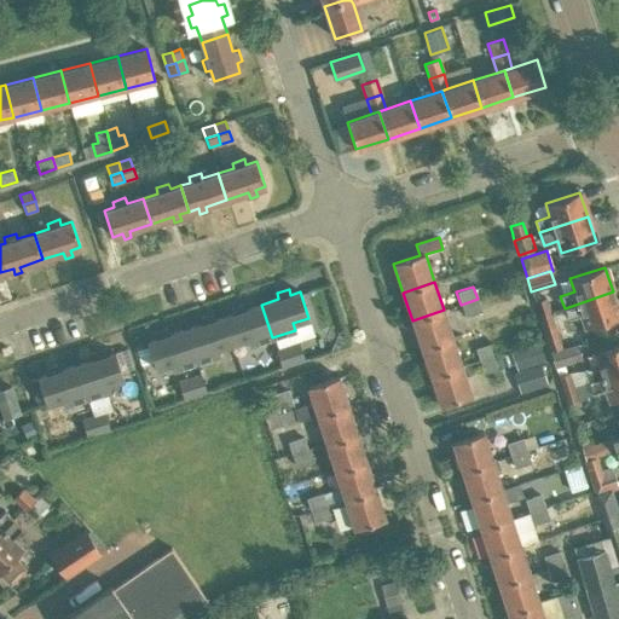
[(618,317),(618,311),(613,291),(565,308),(568,319),(582,316),(586,328),(618,317)]
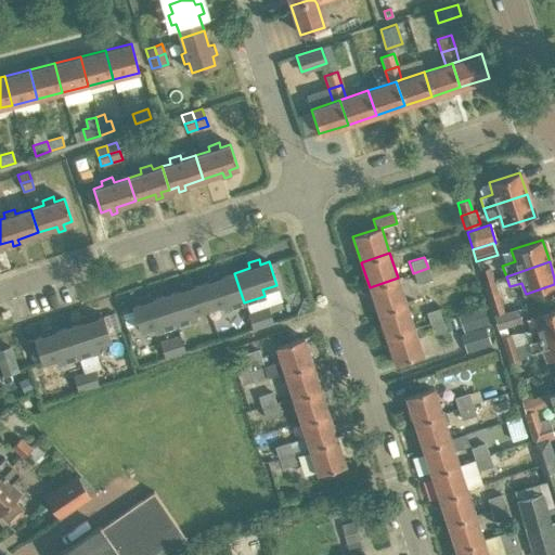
[(482,284),(494,281),(490,267),(478,270),(482,284)]
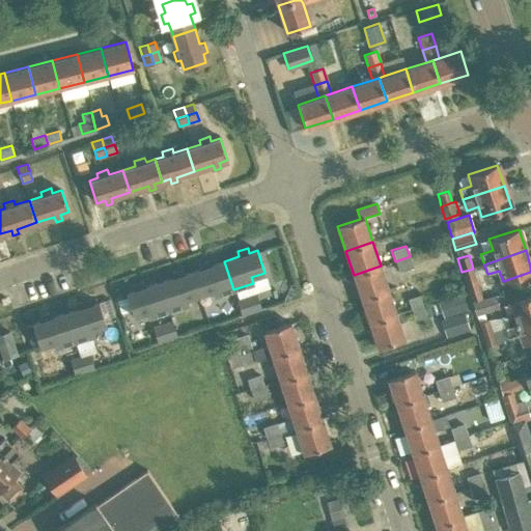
[(413,268),(410,256),(395,261),(399,272),(413,268)]
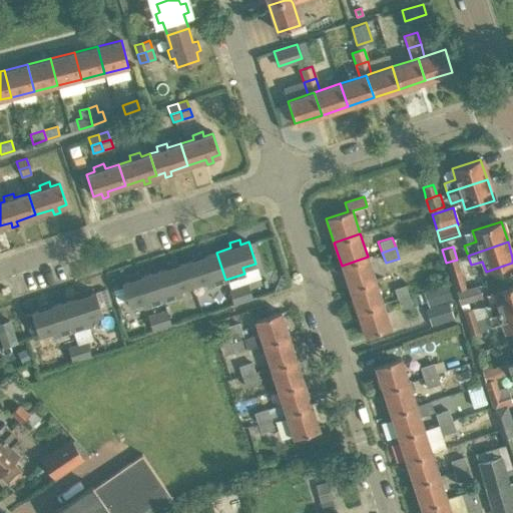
[(225,280),(216,252),(202,257),(201,251),(191,255),(192,261),(185,263),(192,284),(204,280),(206,286),(225,280)]
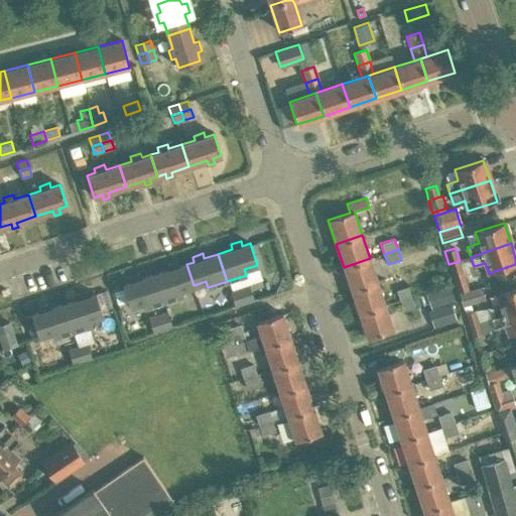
[(377,282),(370,258),(344,267),(351,290),(377,282)]
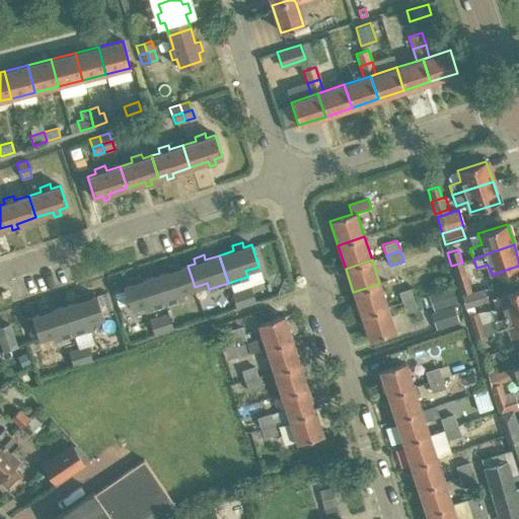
[(170,272),(155,276),(164,304),(183,297),(181,292),(195,287),(188,266),(180,268),(178,263),(168,267),(170,272)]
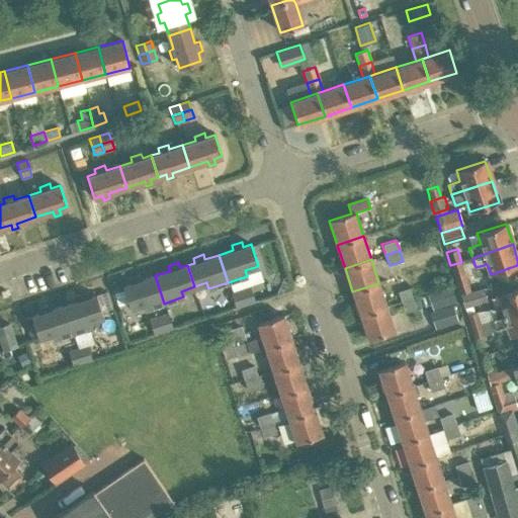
[(461,262),(450,265),(460,294),(470,291),(461,262)]
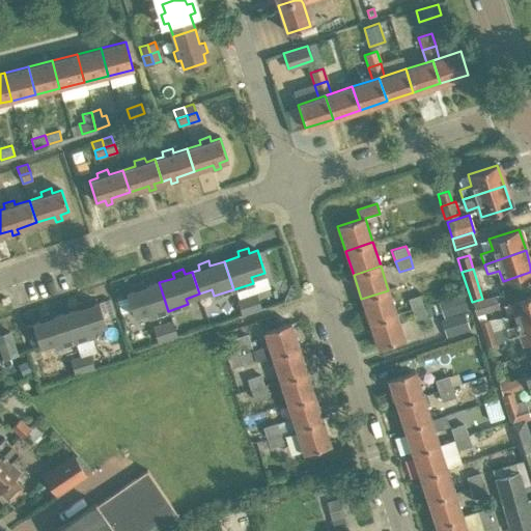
[(168,311),(159,282),(145,287),(143,282),(133,285),(135,290),(127,294),(133,315),(147,311),(149,317),(168,311)]
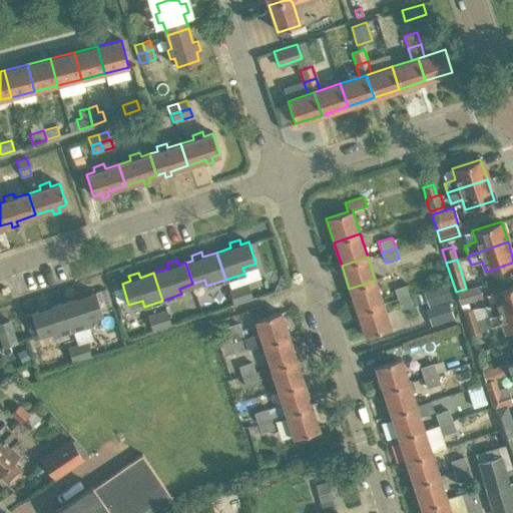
[(383,304),(375,281),(349,289),(357,312),(383,304)]
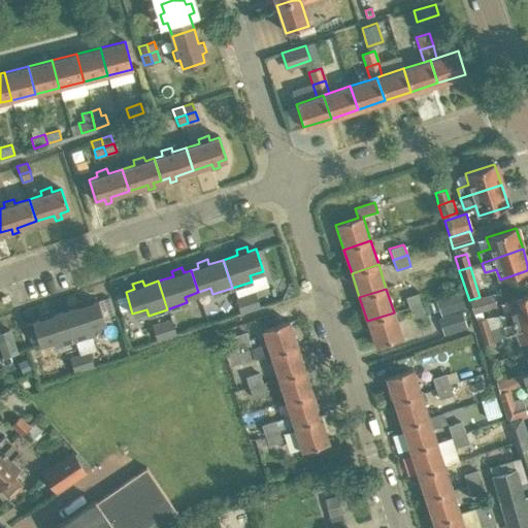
[(244,294),(250,310),(260,307),(254,291),(244,294)]
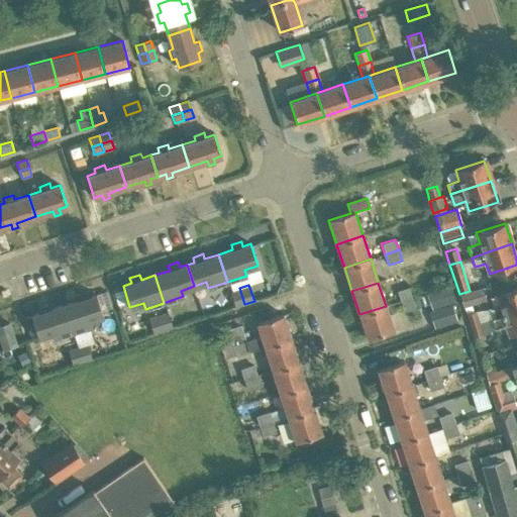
[(400,301),(414,297),(410,286),(397,291),(400,301)]
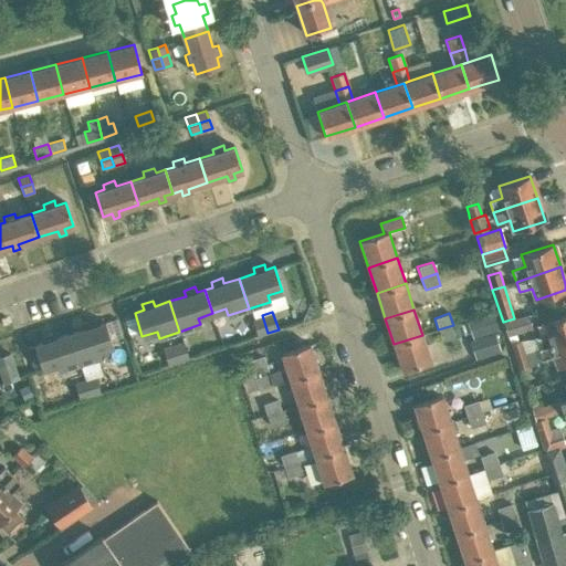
[(537,348),(565,339),(565,314),(543,322),(547,333),(534,337),(537,348)]
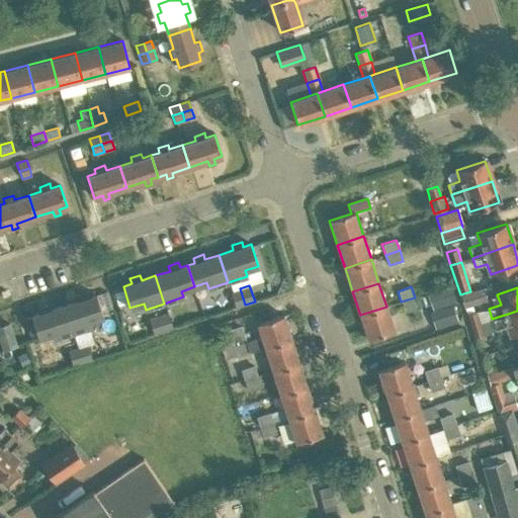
[(245,305),(240,288),(231,291),(236,308),(245,305)]
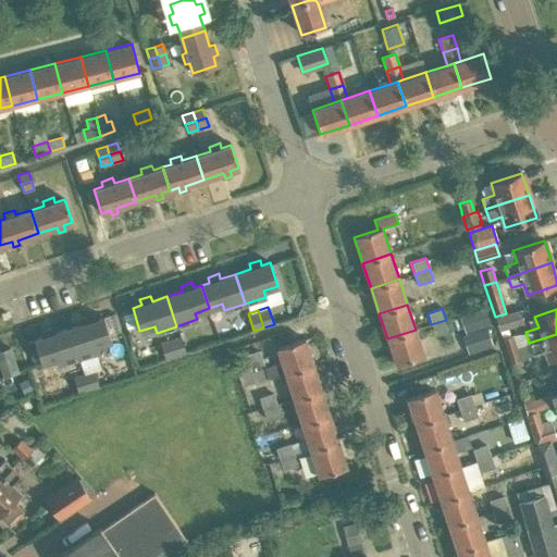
[(490,326),(485,310),(458,317),(471,332),(490,326)]
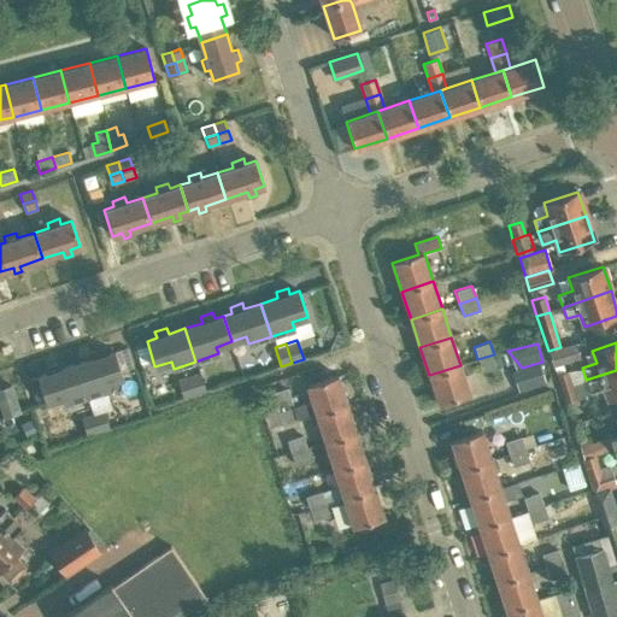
[(576,344),(560,347),(548,351),(553,366),(581,359),(576,344)]
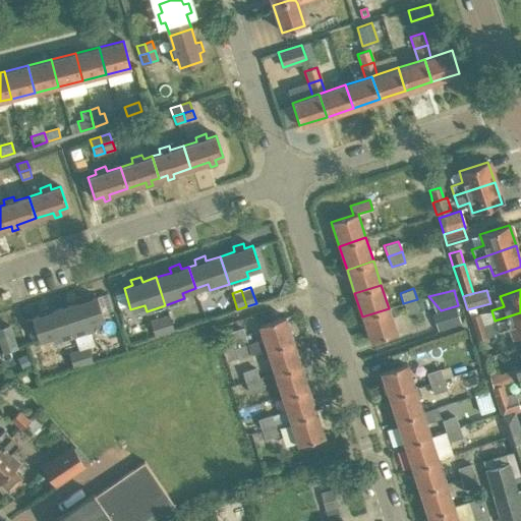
[(104,319),(97,297),(89,299),(87,294),(76,297),(78,302),(64,307),(73,335),(93,329),(91,323),(104,319)]
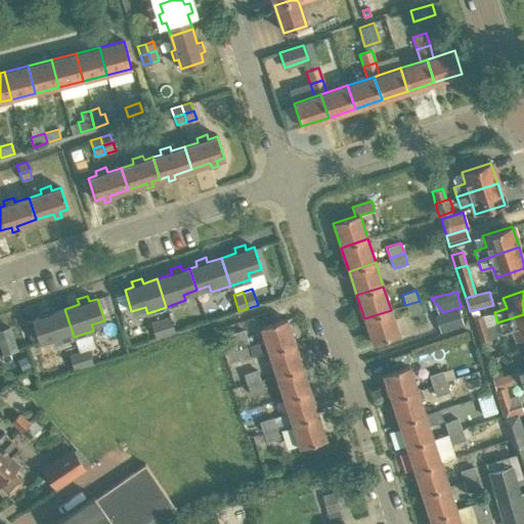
[(420,301),(405,305),(409,316),(423,311),(420,301)]
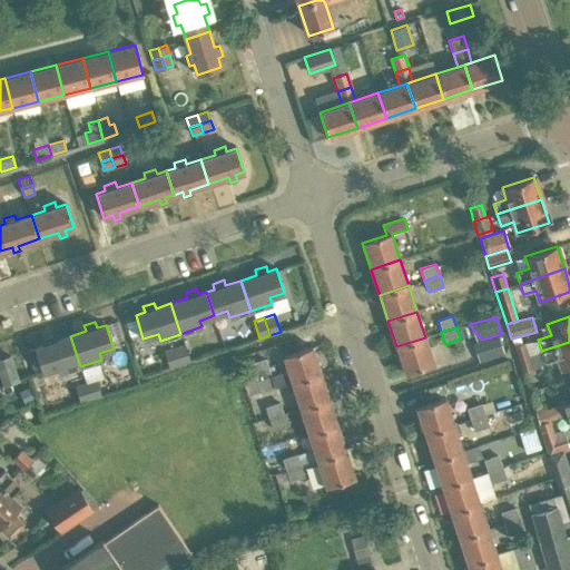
[(80,366),(70,336),(55,342),(52,336),(41,340),(43,345),(35,349),(42,372),(57,366),(59,373),(80,366)]
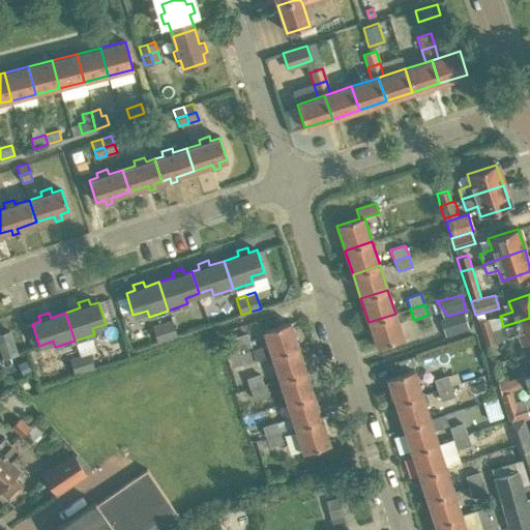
[(395,314),(369,322),(377,347),(404,339),(395,314)]
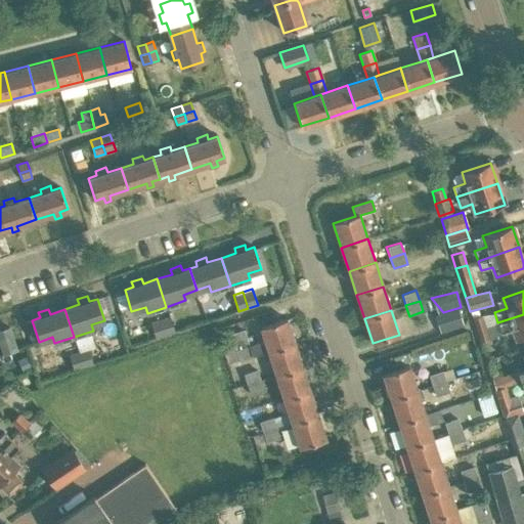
[(459,310),(433,317),(438,334),(463,325),(459,310)]
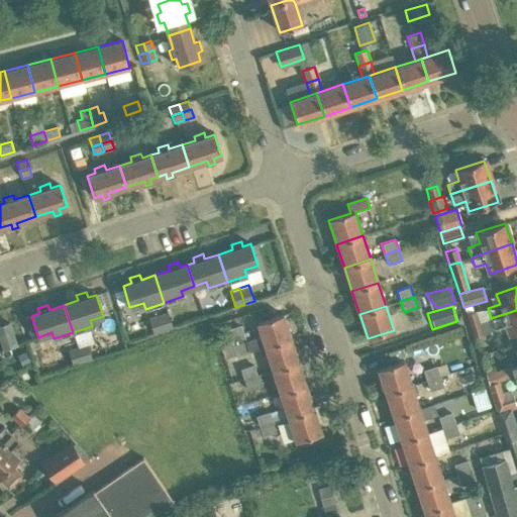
[(470,325),(480,322),(476,310),(466,313),(470,325)]
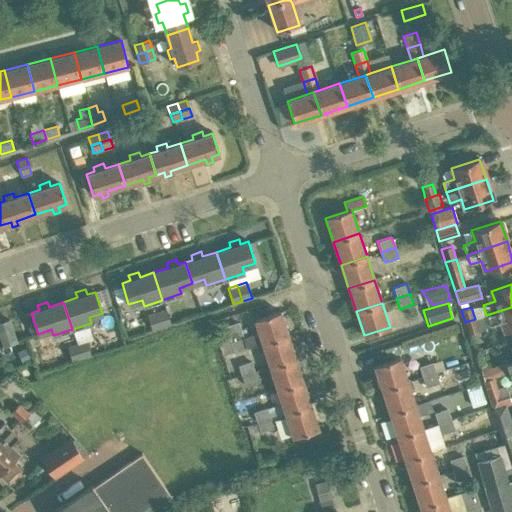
[(511,307),(486,315),(475,319),(465,322),(469,334),(479,331),(477,327),(489,323),(490,325),(501,321),(505,332),(511,329),(511,307)]
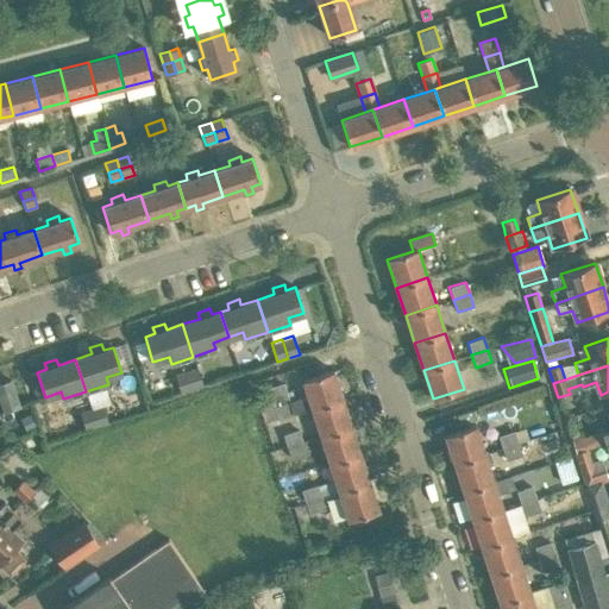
[(198,368),(186,371),(193,390),(203,387),(198,368)]
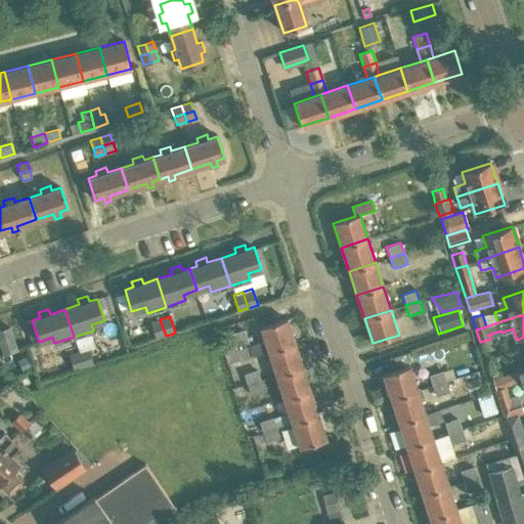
[(268,352),(295,343),(287,318),(260,328),(264,340),(225,353),(229,364),(253,356),(268,352)]
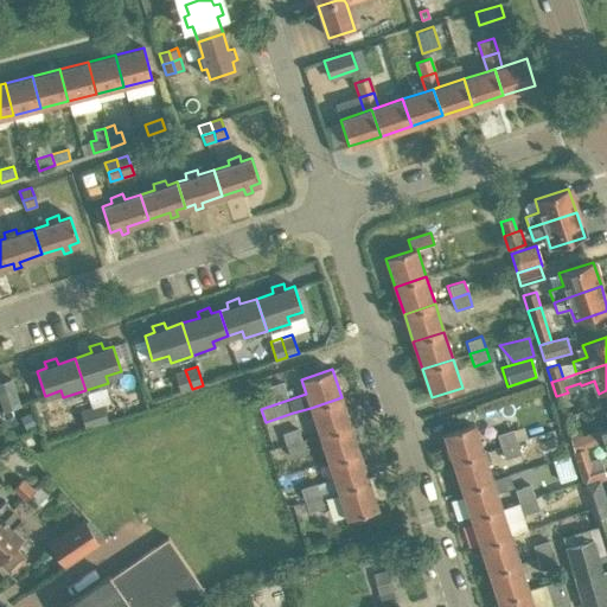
[(192,389),(185,370),(174,374),(181,393),(192,389)]
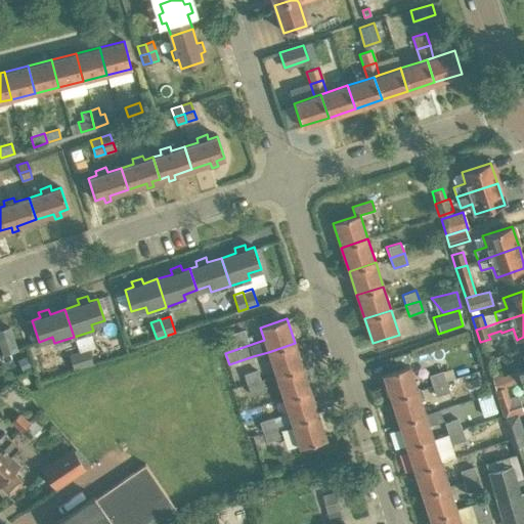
[(16,349),(9,328),(0,330),(0,343),(3,353),(16,349)]
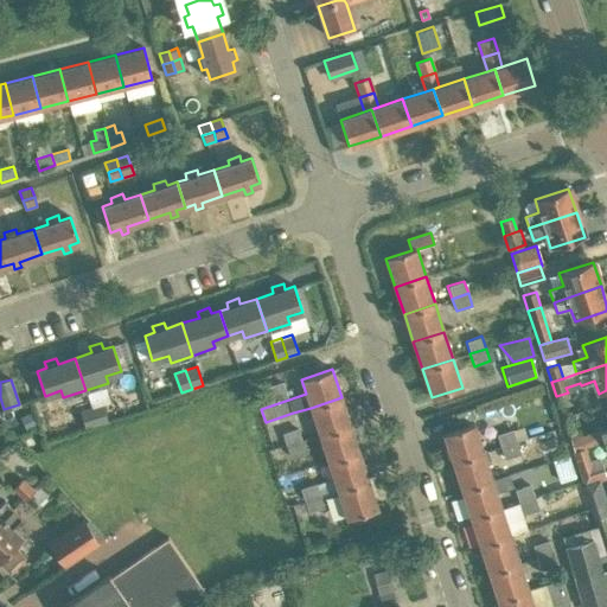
[(342,397),(311,408),(320,435),(351,426),(342,397)]
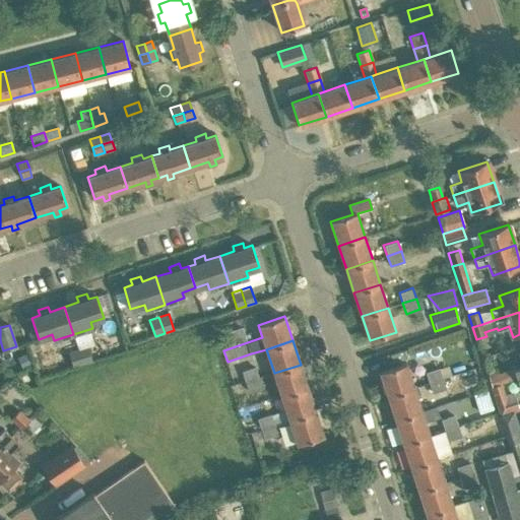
[(87,345),(77,348),(82,365),(92,362),(87,345)]
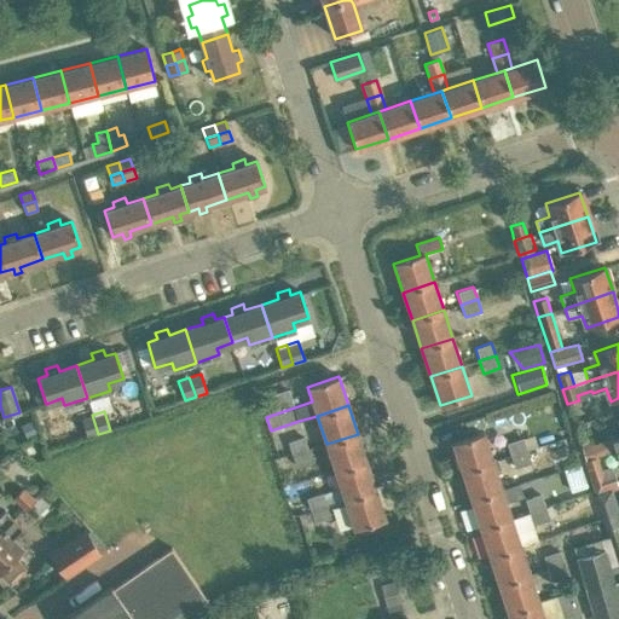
[(98,434),(92,415),(80,418),(87,438),(98,434)]
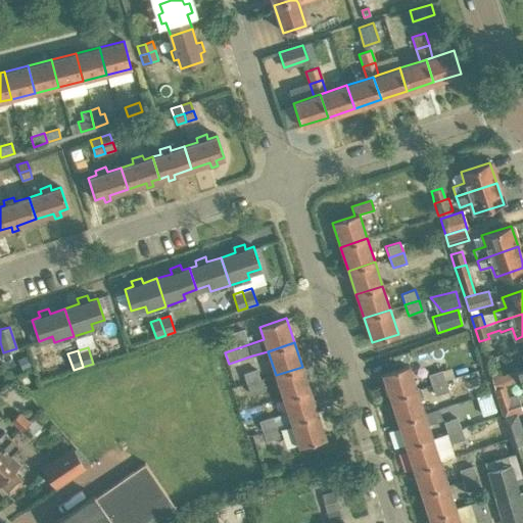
[(31,367),(26,355),(16,360),(22,371),(31,367)]
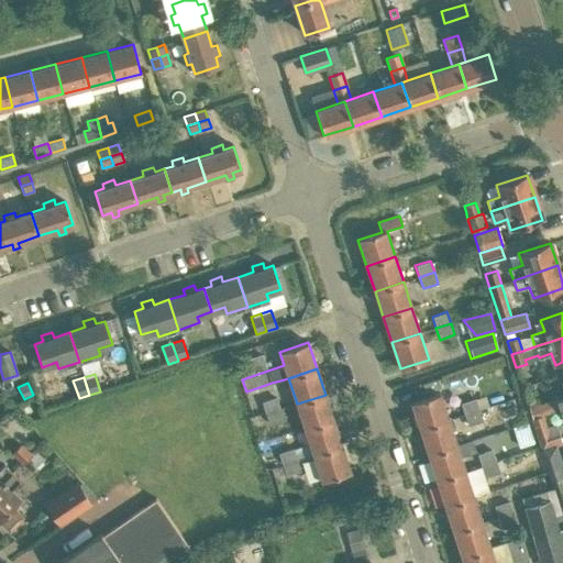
[(420,429),(449,420),(440,394),(411,404),(420,429)]
